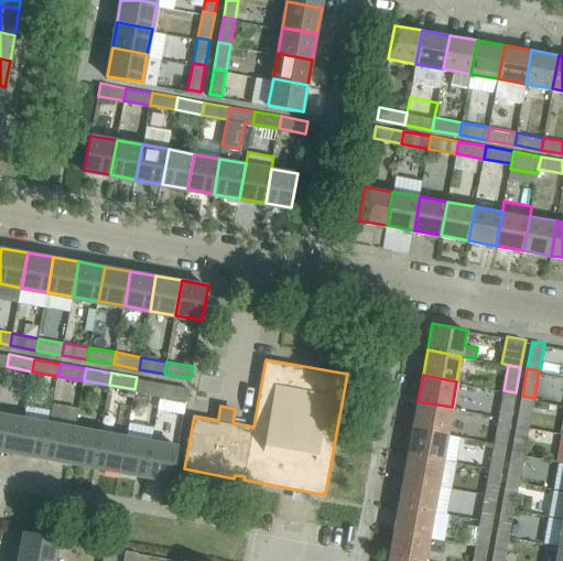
[(134,389),(161,395),(163,383),(137,377),(134,389)]
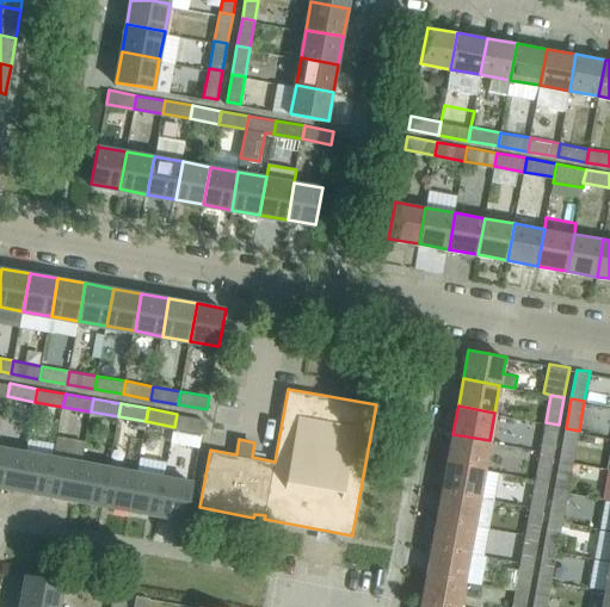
[(205,419),(177,414),(174,427),(202,432),(203,432),(205,419)]
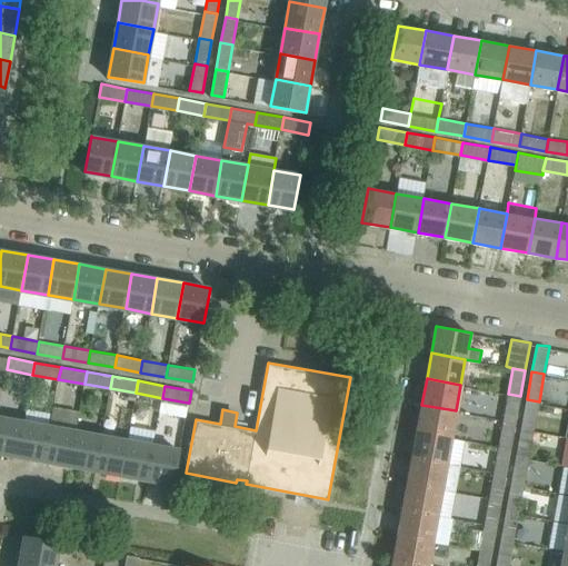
[(516,421),(520,396),(508,394),(504,419),(516,421)]
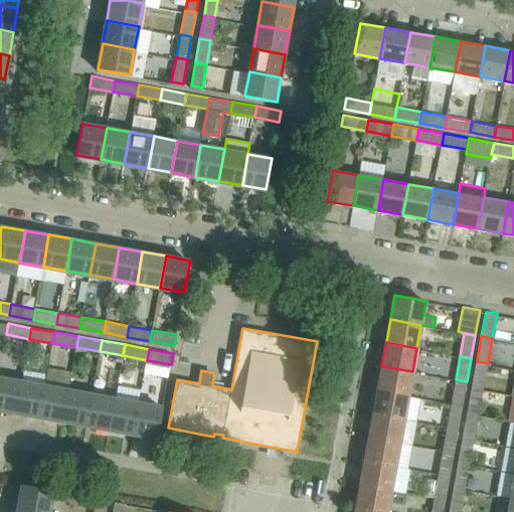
[(472,386),(483,388),(484,384),(488,363),(477,361),(472,386)]
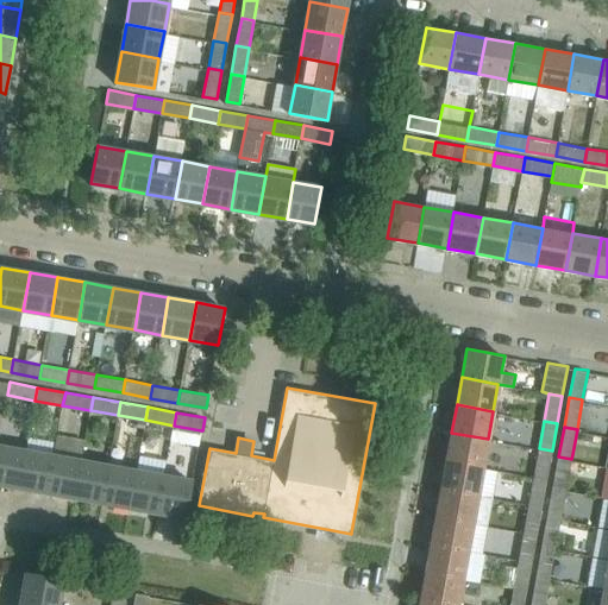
[(447,454),(446,460),(483,467),(488,439),(451,433),(447,454)]
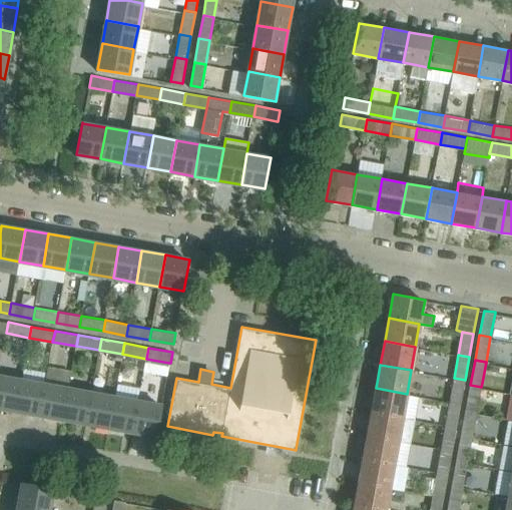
[(0,408),(15,411),(21,383),(21,380),(0,375),(0,408)]
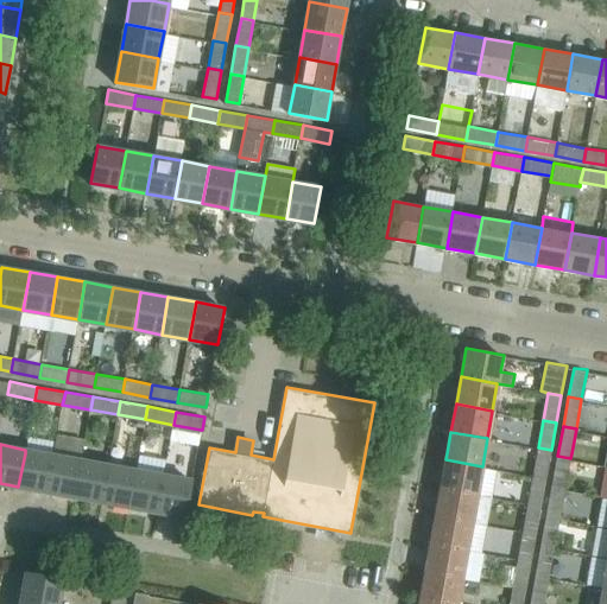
[(533,475),(547,477),(551,450),(538,447),(537,453),(533,475)]
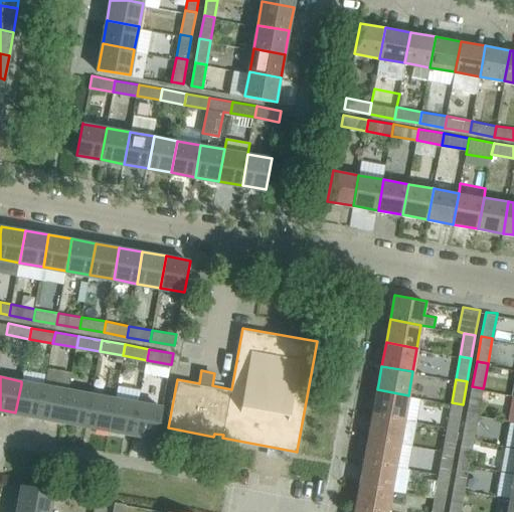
[(21,381),(21,384),(15,412),(39,416),(45,385),(21,381)]
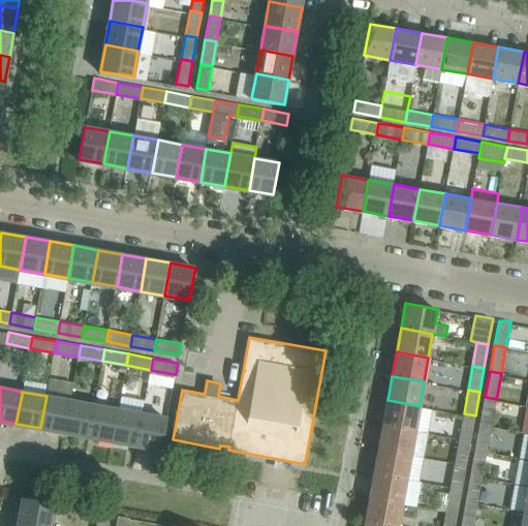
[(40,428),(64,433),(70,400),(47,396),(40,428)]
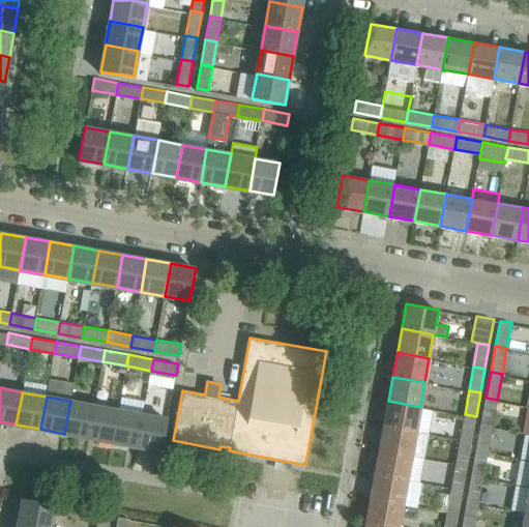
[(493,426),(497,400),(486,398),(481,423),(493,426)]
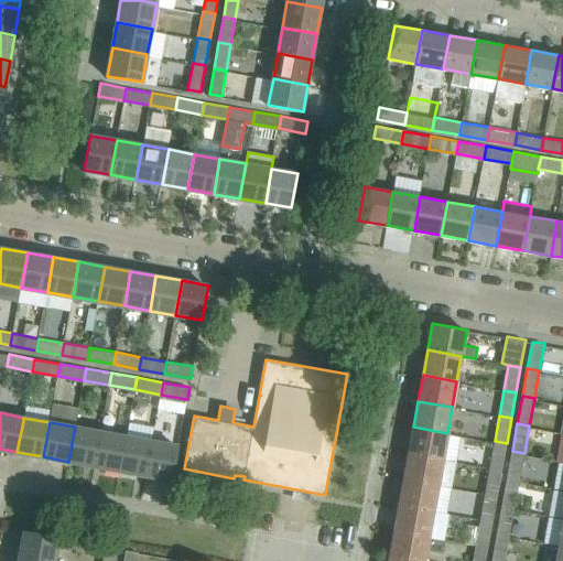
[(68,462),(94,466),(100,431),(75,427),(68,462)]
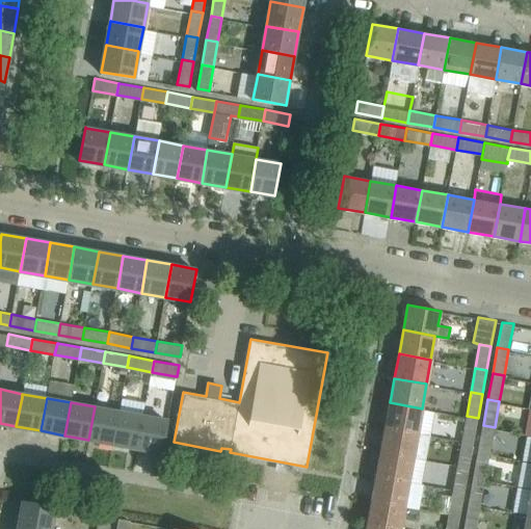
[(390,402),(386,426),(418,432),(422,408),(390,402)]
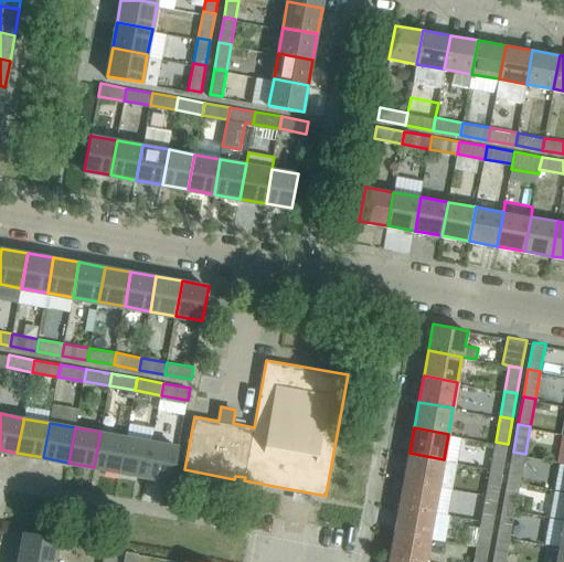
[(94,467),(119,472),(126,436),(100,432),(94,467)]
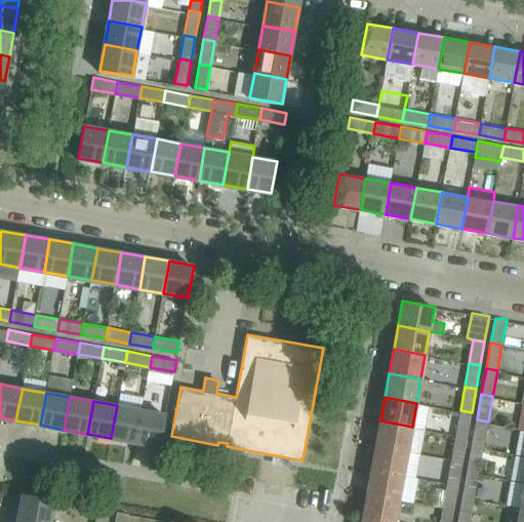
[(142,410),(117,405),(111,438),(135,442),(142,410)]
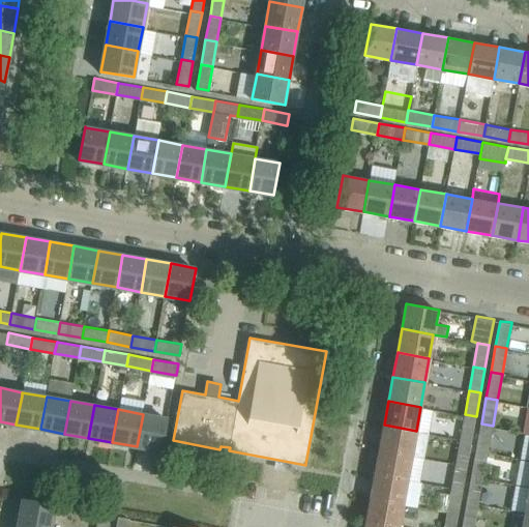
[(137,446),(162,451),(168,418),(167,418),(143,414),(137,446)]
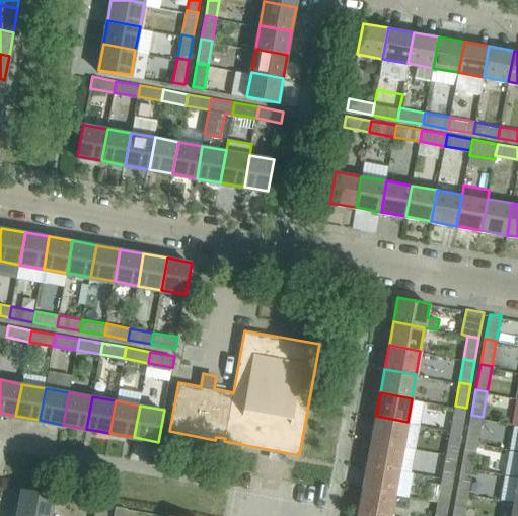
[(451,430),(461,432),(466,408),(455,406),(451,430)]
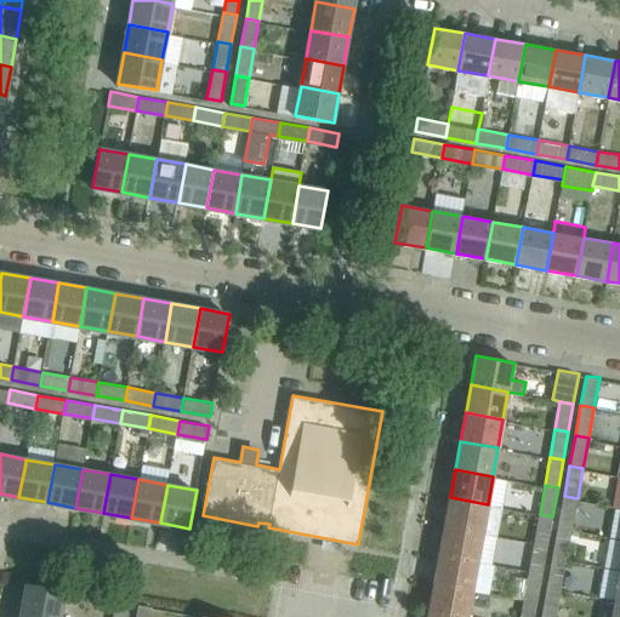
[(558,525),(572,527),(578,498),(564,496),(558,525)]
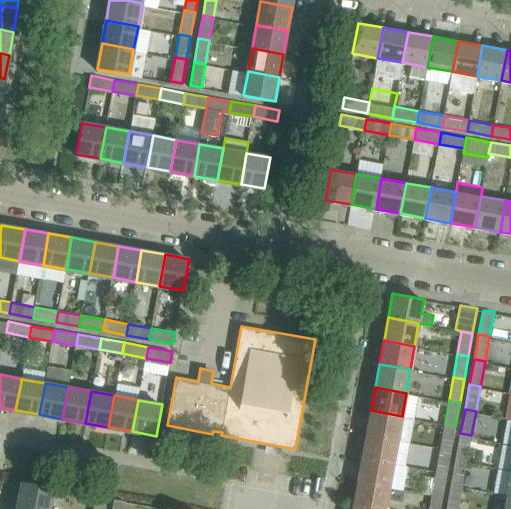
[(371,410),(367,434),(398,439),(402,416),(371,410)]
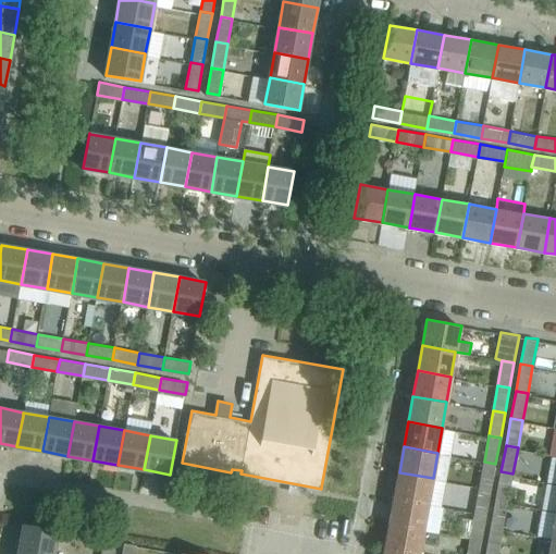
[(484,462),(479,487),(491,489),(495,464),(484,462)]
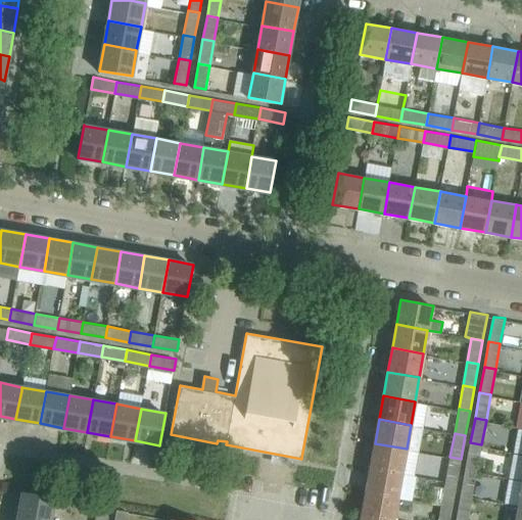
[(477,470),(481,444),(470,442),(466,468),(477,470)]
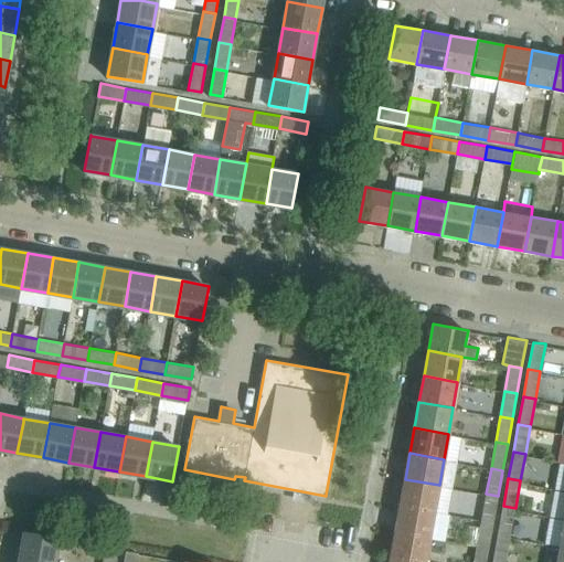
[(439,485),(405,479),(400,505),(435,511),(439,485)]
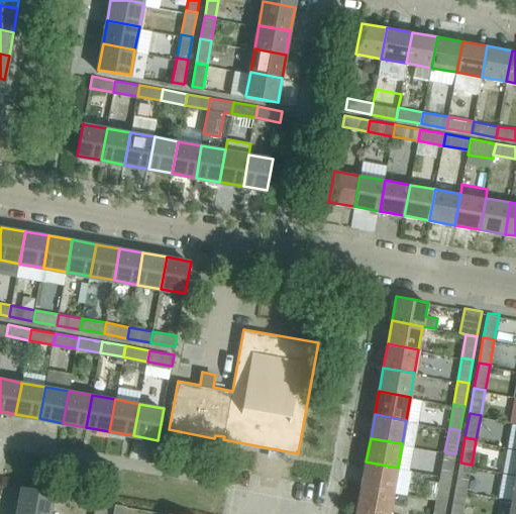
[(444,451),(440,475),(451,477),(455,453),(444,451)]
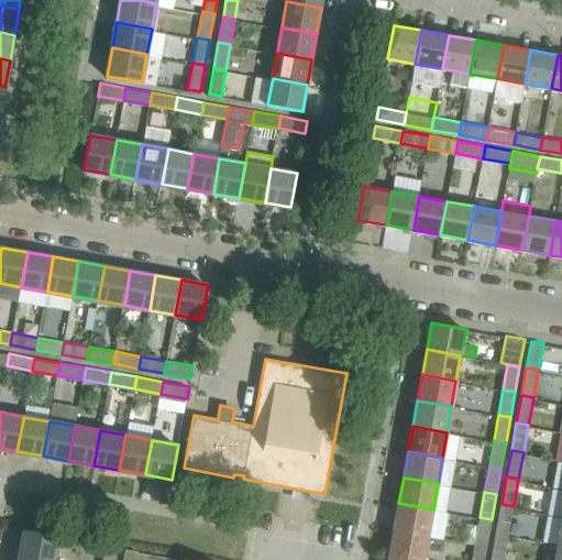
[(433,509),(398,503),(394,528),(428,535),(433,509)]
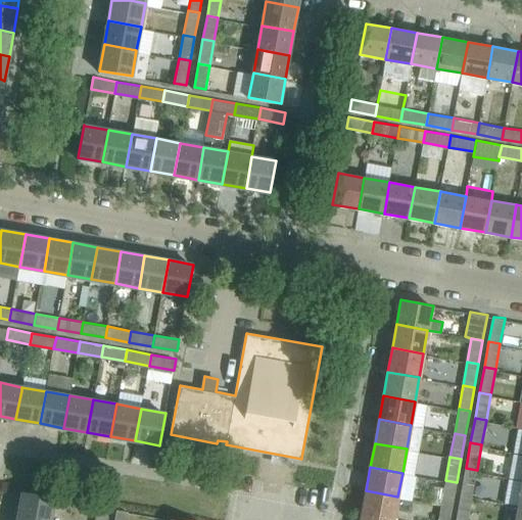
[(461,493),(472,495),(477,470),(466,468),(461,493)]
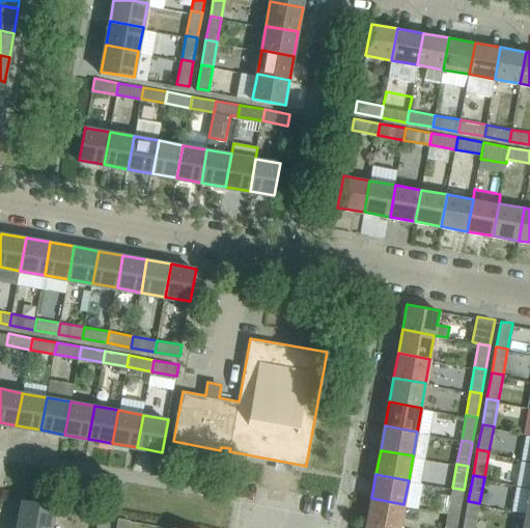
[(452,488),(448,512),(459,515),(464,490),(452,488)]
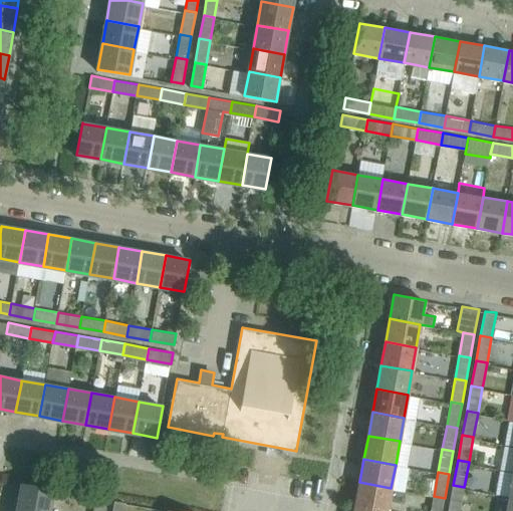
[(359,482),(355,505),(386,510),(387,510),(391,488),(359,482)]
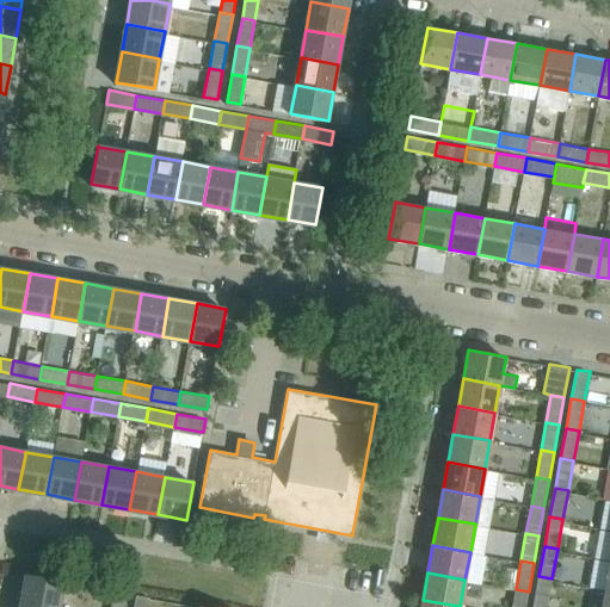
[(26,574),(22,601),(53,606),(59,606),(65,581),(26,574)]
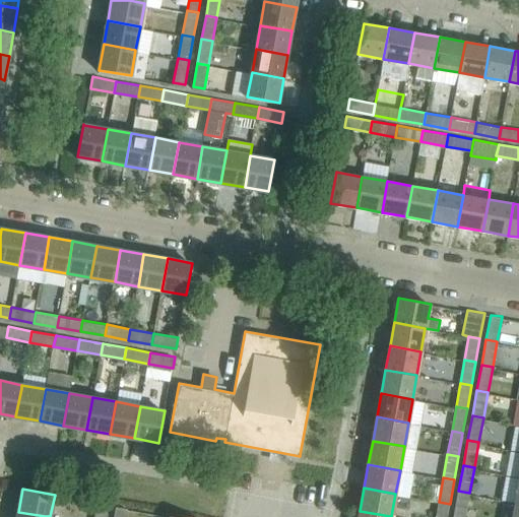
[(459,516),(464,516),(469,493),(458,491),(454,516),(459,516)]
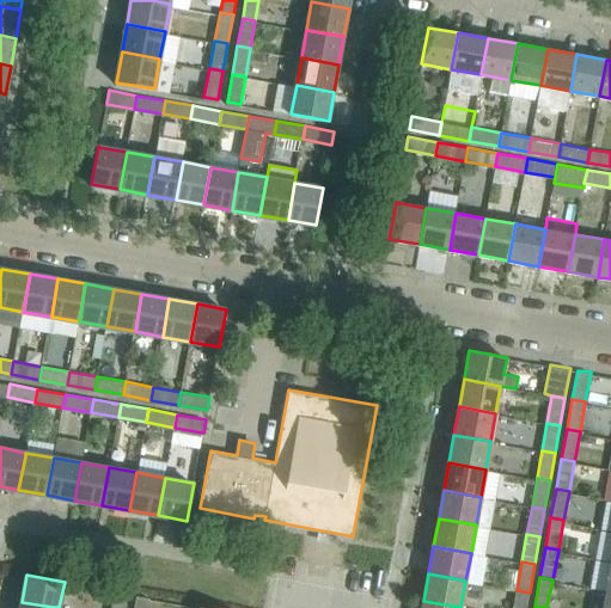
[(115,590),(115,591),(111,607),(124,607),(128,594),(115,590)]
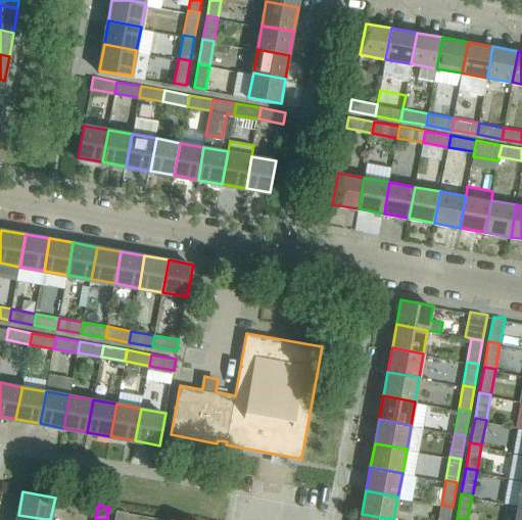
[(441,505),(438,519),(449,519),(453,507),(441,505)]
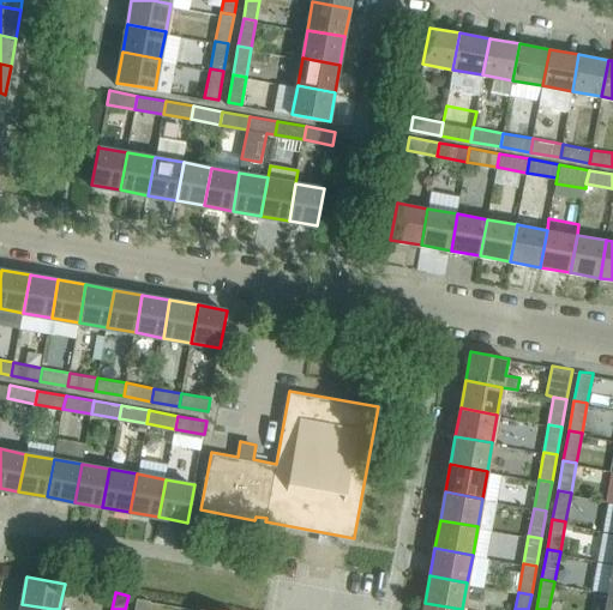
[(138,597),(134,609),(149,609),(151,599),(138,597)]
